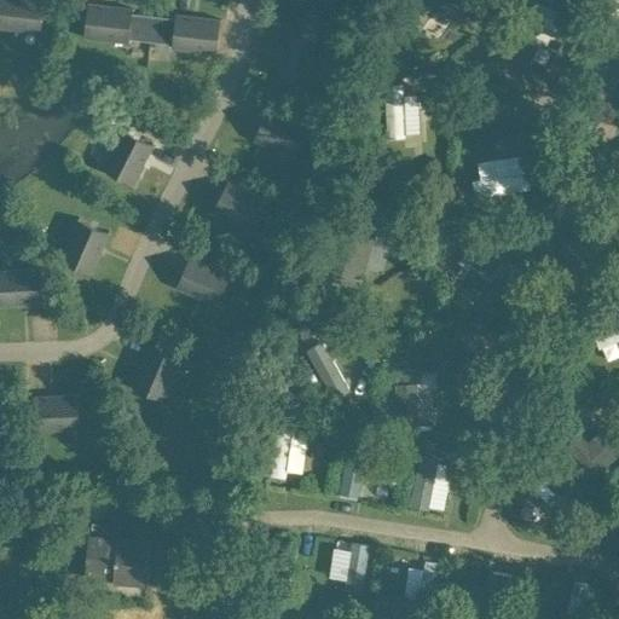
[(0,0),(0,27),(41,33),(44,0),(0,0)]
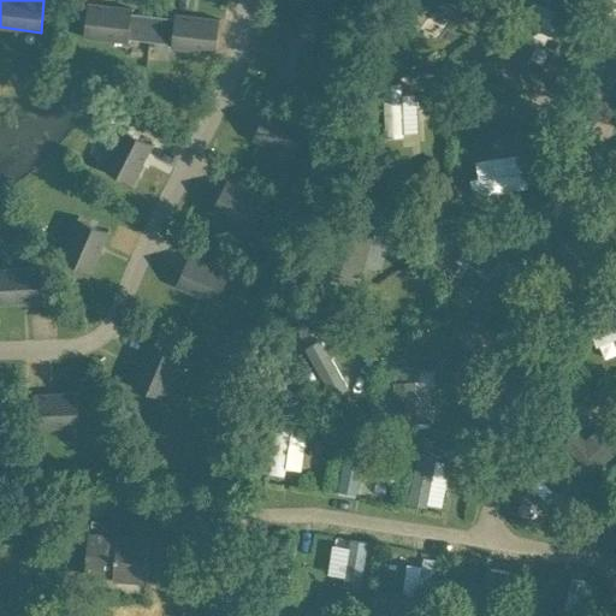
[(573,23),(581,9),(564,0),(555,0),(550,11),(573,23)]
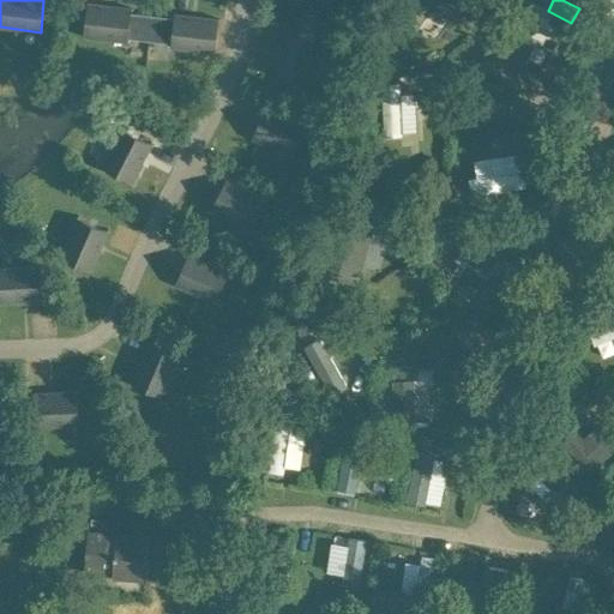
[(88,4),(84,37),(127,42),(127,37),(150,40),(154,16),(131,13),(131,7),(88,4)]
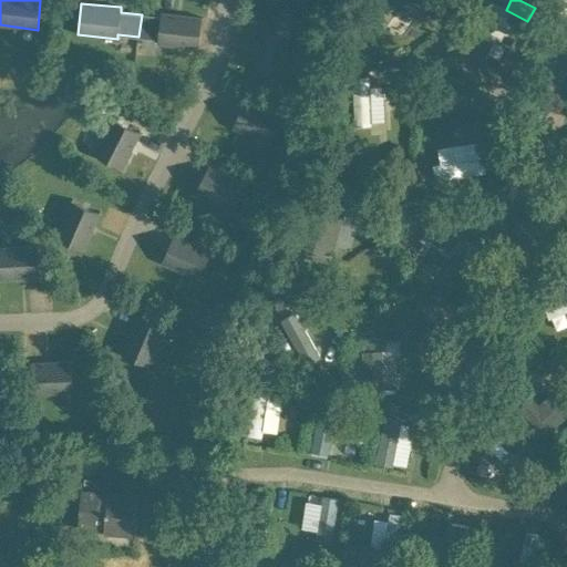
[(202,18),(162,13),(162,17),(142,14),(138,37),(160,39),(158,44),(198,49),(202,18)]
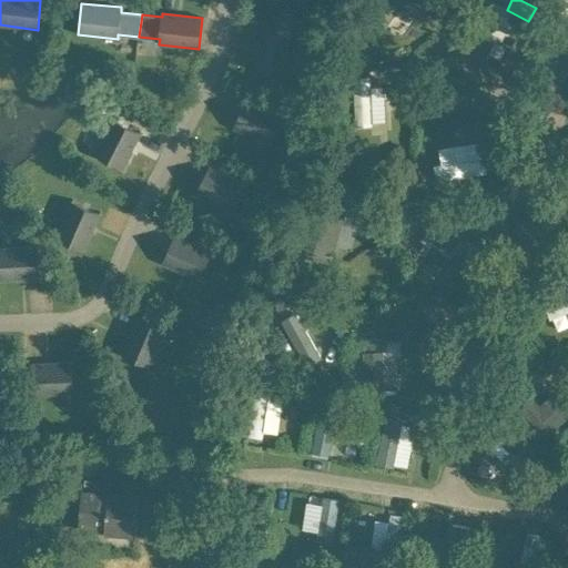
[(295,38),(265,30),(254,69),(284,77),(295,38)]
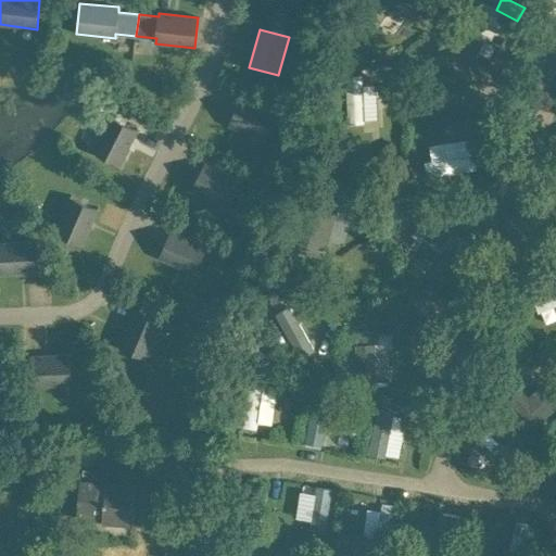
[(378,114),(377,66),(361,66),(362,114),(378,114)]
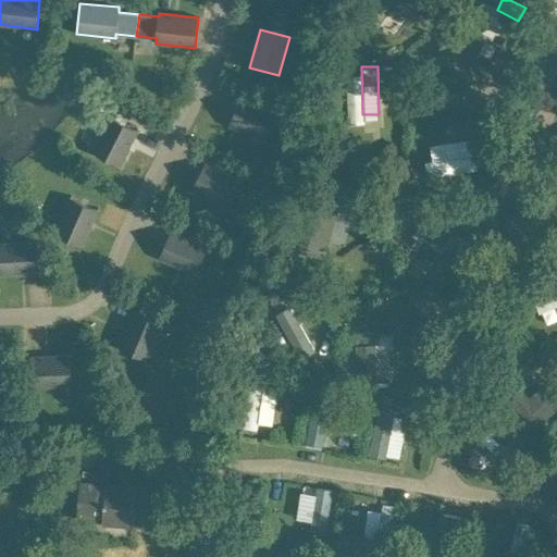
[(277,111),(240,98),(230,126),(267,140),(277,111)]
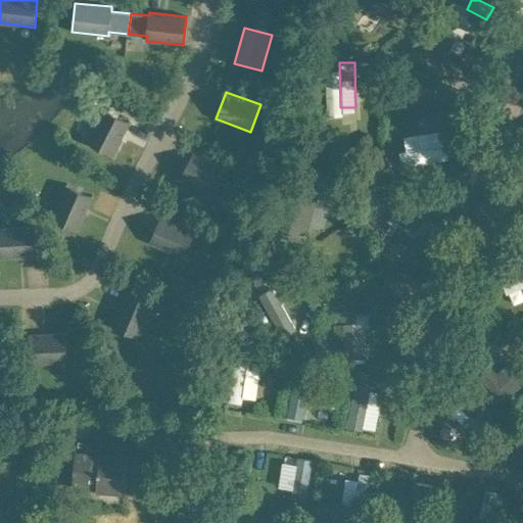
[(130,123),(104,109),(87,142),(112,155),(130,123)]
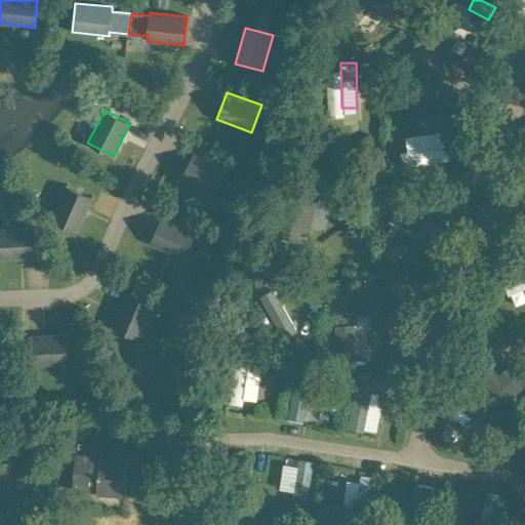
[(437,111),(438,125),(451,124),(451,111),(437,111)]
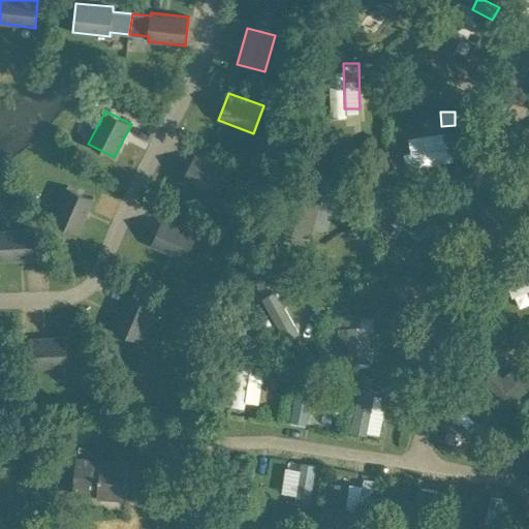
[(464,138),(418,141),(418,157),(464,155),(464,138)]
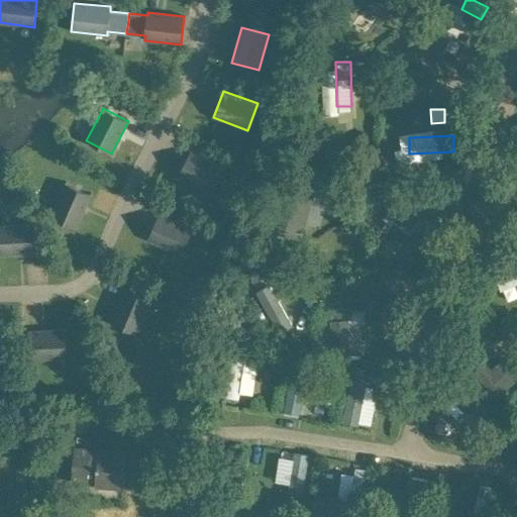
[(223,169),(191,151),(178,177),(210,194),(223,169)]
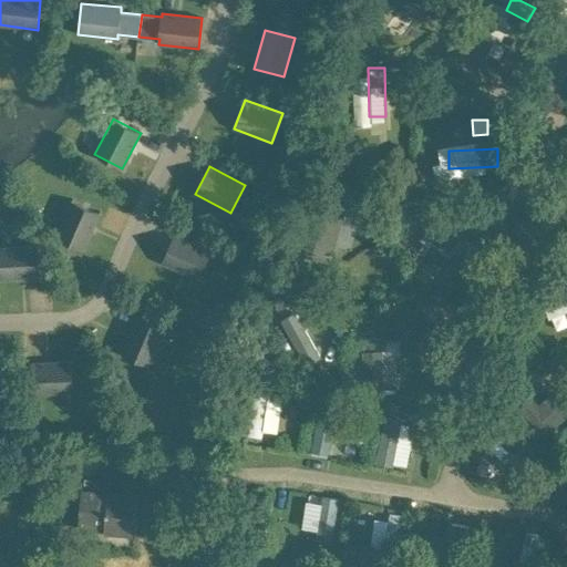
[(72,200),(55,237),(84,250),(100,214),(72,200)]
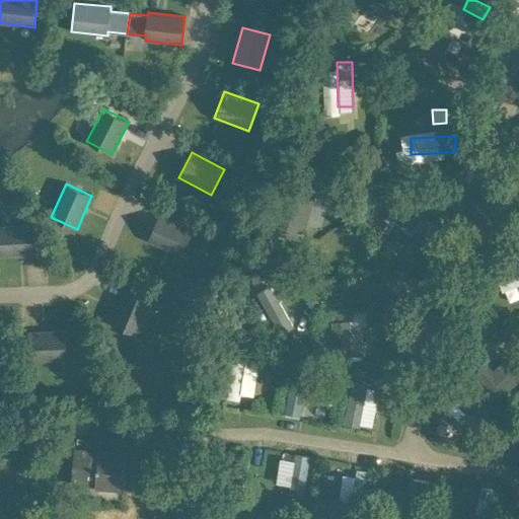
[(194,229),(160,215),(148,241),(182,255),(194,229)]
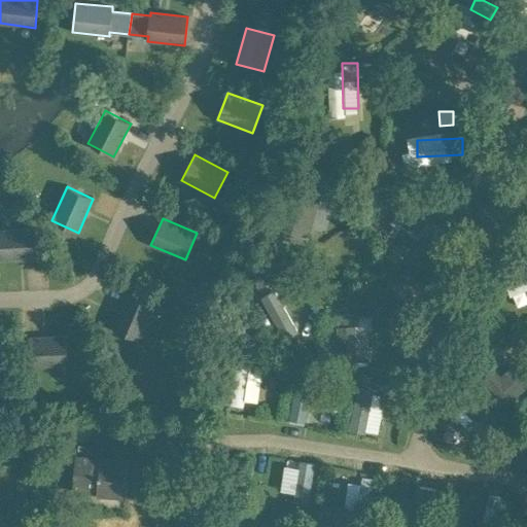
[(36,229),(0,230),(0,256),(0,259),(37,257),(36,229)]
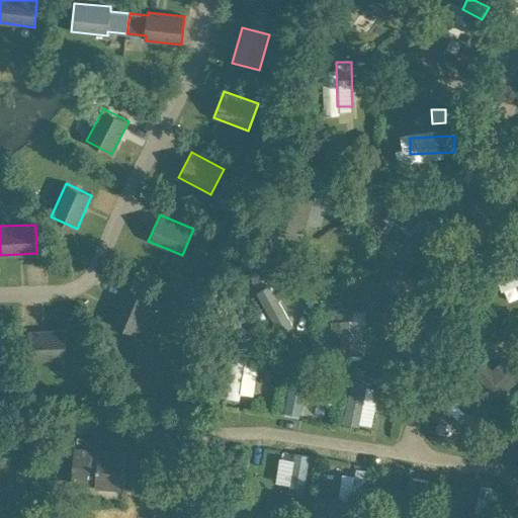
[(440,249),(445,237),(433,232),(428,243),(440,249)]
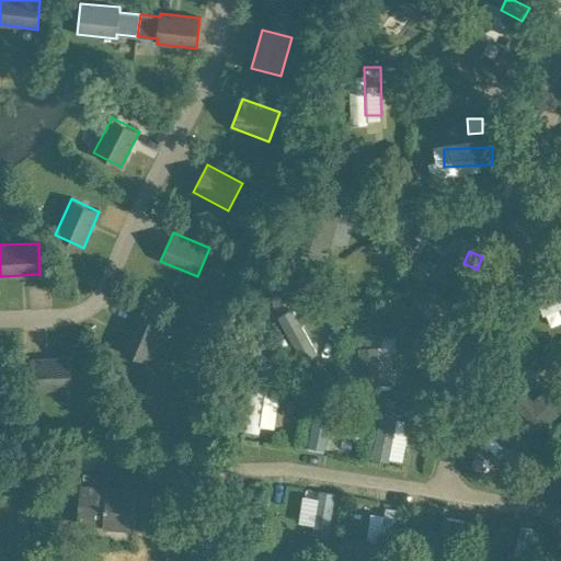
[(164,325),(136,313),(121,350),(148,362),(164,325)]
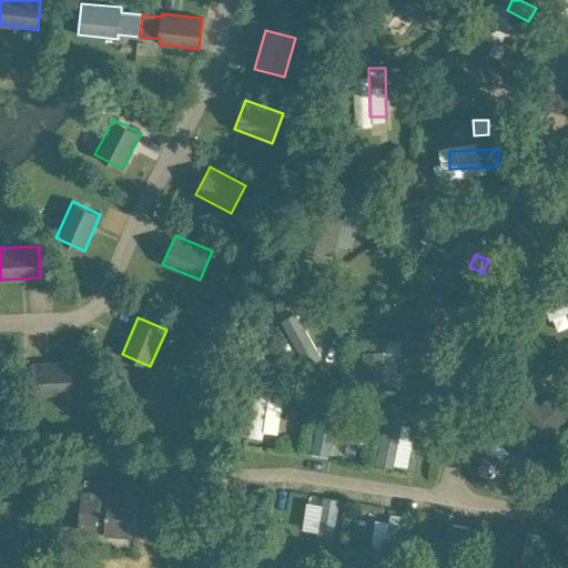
[(31,364),(32,395),(72,393),(71,362),(31,364)]
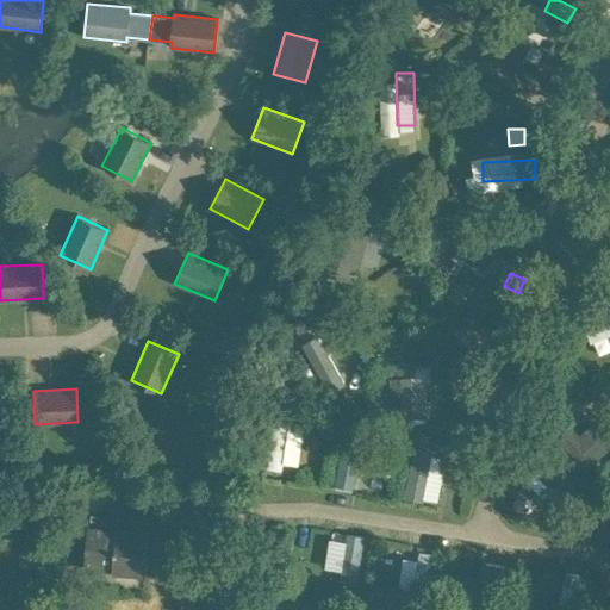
[(282,459),(298,461),(305,411),(291,409),(282,459)]
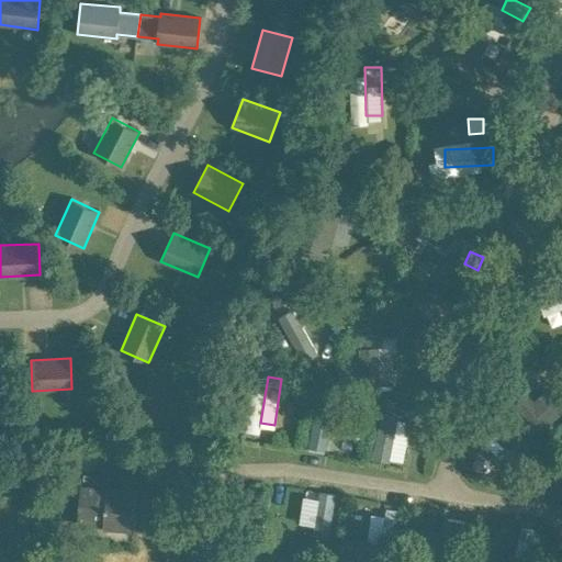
[(217,434),(228,437),(233,426),(221,423),(217,434)]
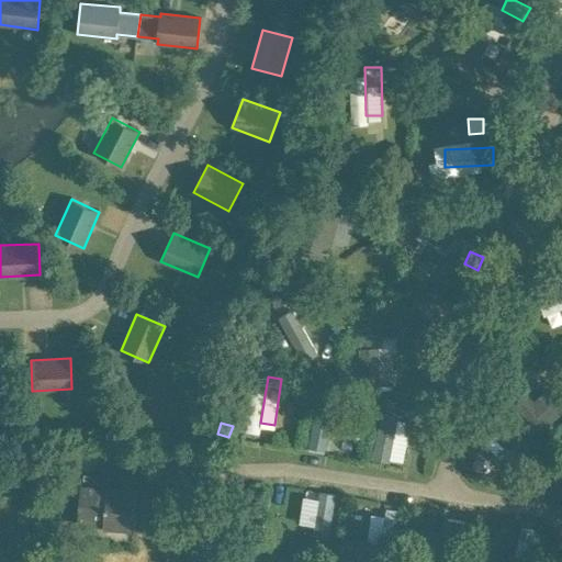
[(329,423),(328,440),(340,441),(341,424),(329,423)]
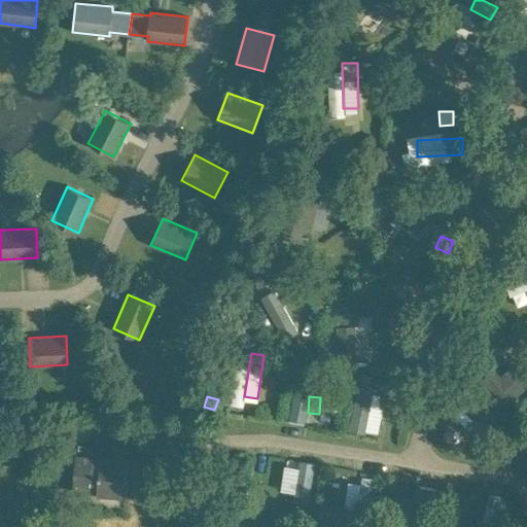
[(382,411),(394,413),(397,399),(384,397),(382,411)]
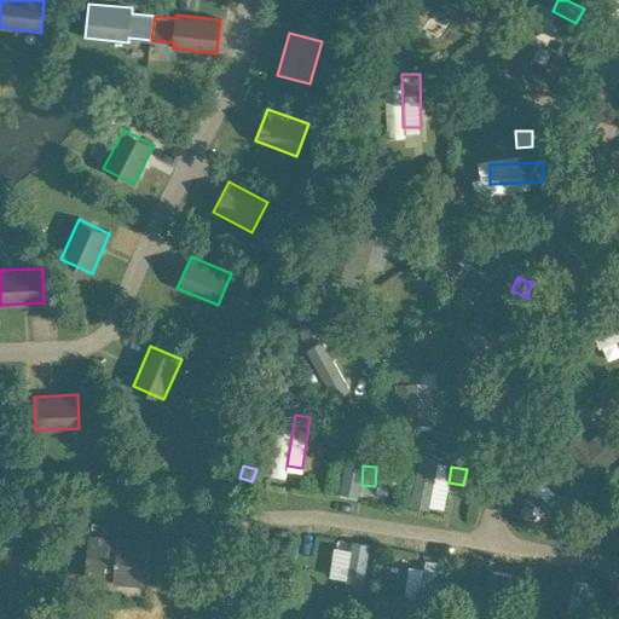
[(90,536),(87,560),(85,580),(148,586),(152,542),(90,536)]
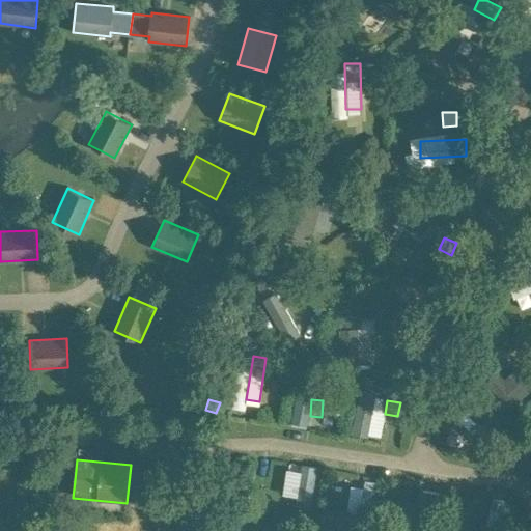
[(327,490),(329,460),(315,459),(313,490),(327,490)]
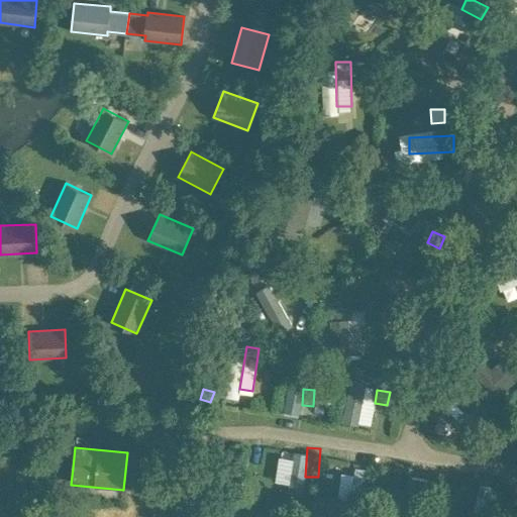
[(366,458),(366,474),(378,474),(378,459),(366,458)]
